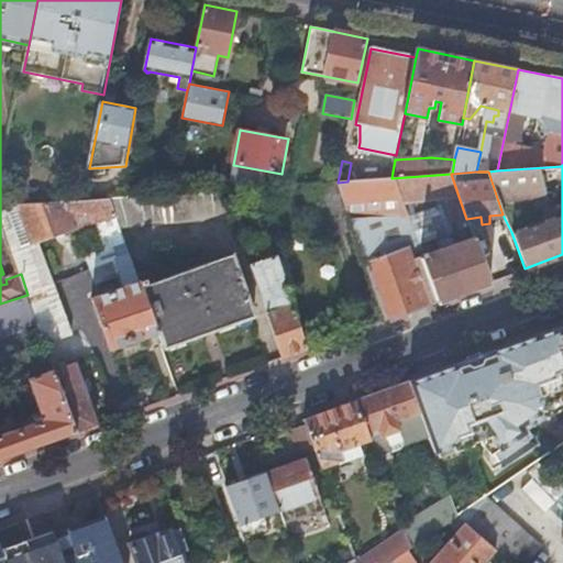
[(337,183),(354,230),(386,319),(427,304),(411,258),(419,256),(434,301),(488,282),(473,236),(451,244),(438,250),(432,252),(428,241),(434,239),(448,234),(468,227),(466,219),(451,174),(392,178),(348,181),(338,183),(337,183)]
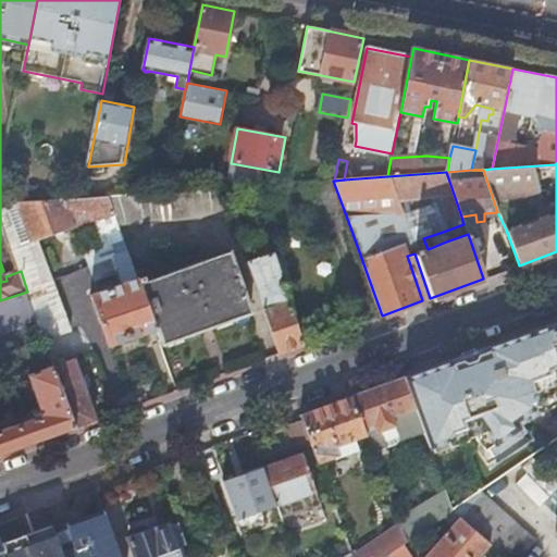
[(333,181),(299,183),(319,238),(350,227),(333,181)]
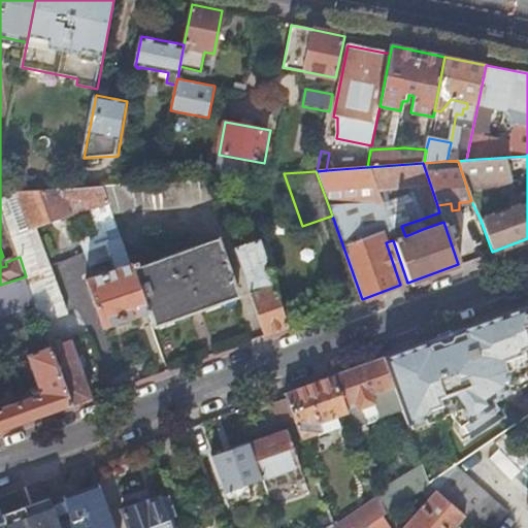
[(208,178),(103,187),(112,215),(218,204),(208,178)]
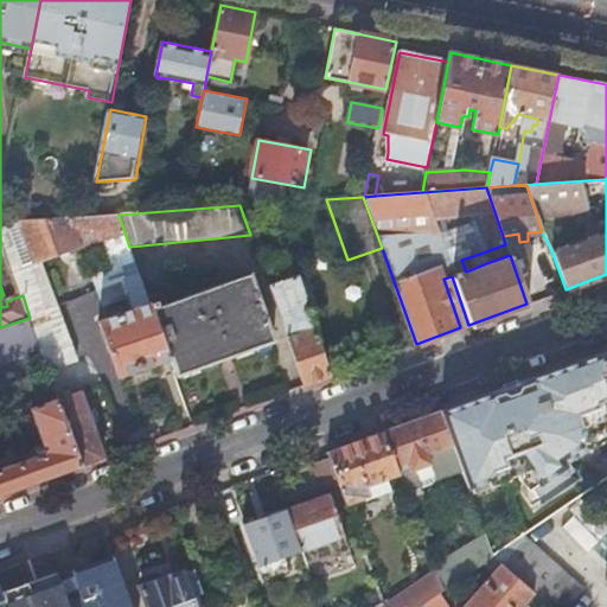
[(14,270),(23,295),(30,318),(40,347),(49,371),(78,362),(44,261),(107,241),(116,267),(93,275),(104,305),(131,295),(135,308),(100,321),(119,376),(170,358),(151,304),(129,247),(119,215),(20,222),(36,263),(14,270)]
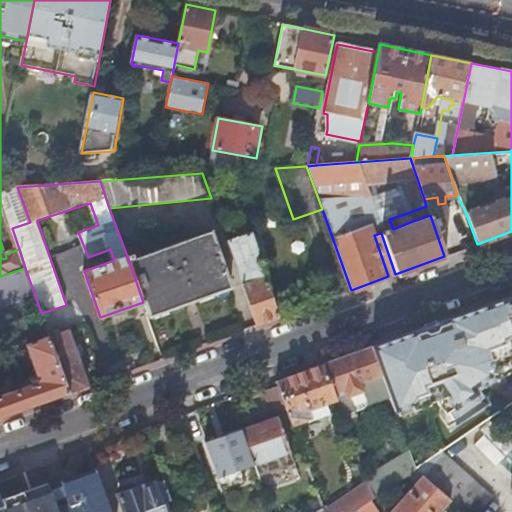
[(30,222),(17,187),(0,188),(0,194),(12,228),(30,222)]
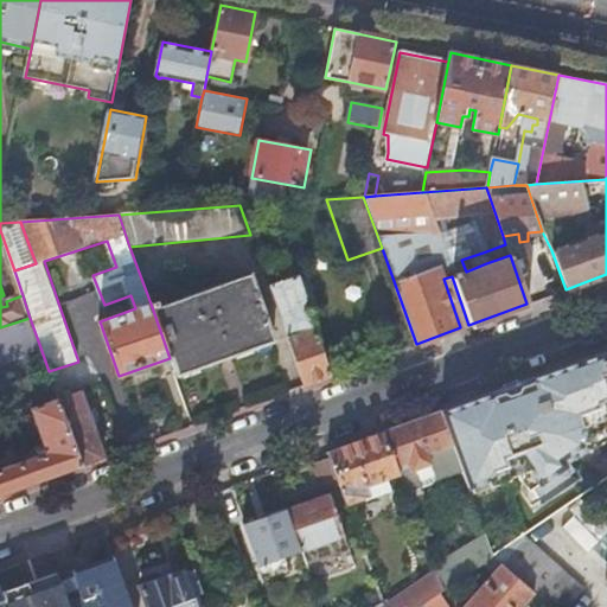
[(486,263),(483,253),(468,257),(472,269),(486,263)]
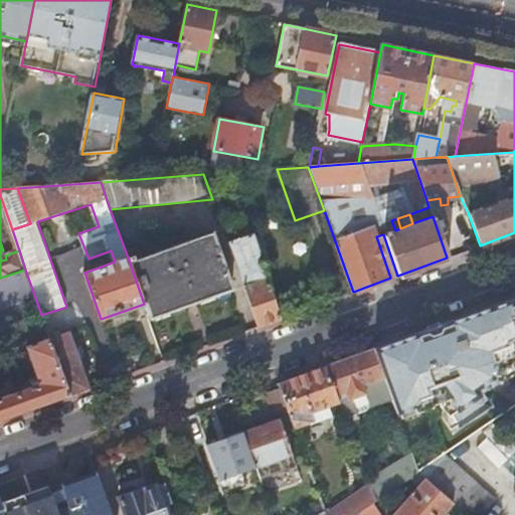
[(238,244),(231,246),(260,326),(282,317),(263,262),(269,260),(270,258),(262,234),(262,233),(260,231),(254,233),(249,220),(231,225),(238,244)]
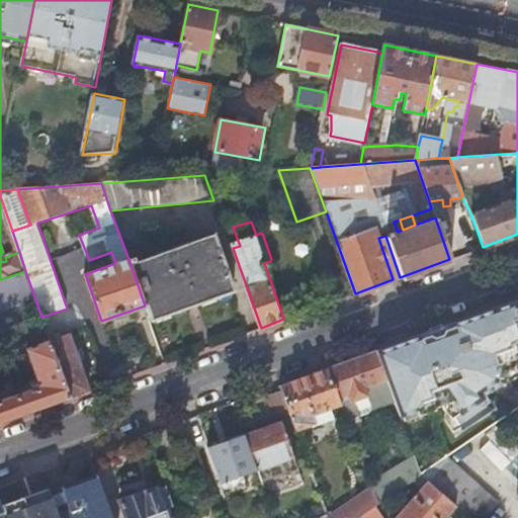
[(134,257),(128,259),(145,306),(151,321),(234,290),(214,235),(136,262),(134,257)]
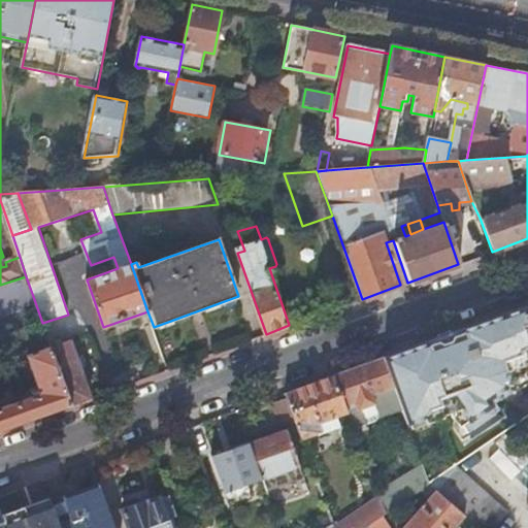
[(386,242),(400,285),(407,283),(393,240),(386,242)]
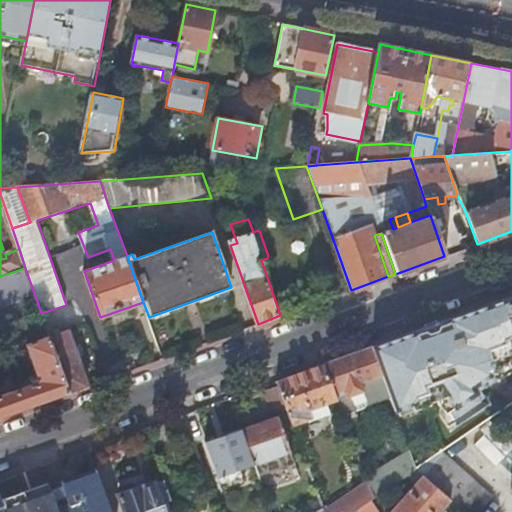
[(25,268),(0,276),(0,305),(34,293),(25,268)]
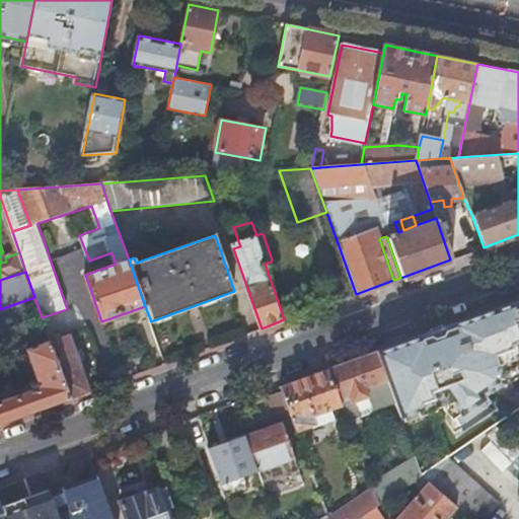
[(518,299),(470,317),(507,418),(518,410),(518,299)]
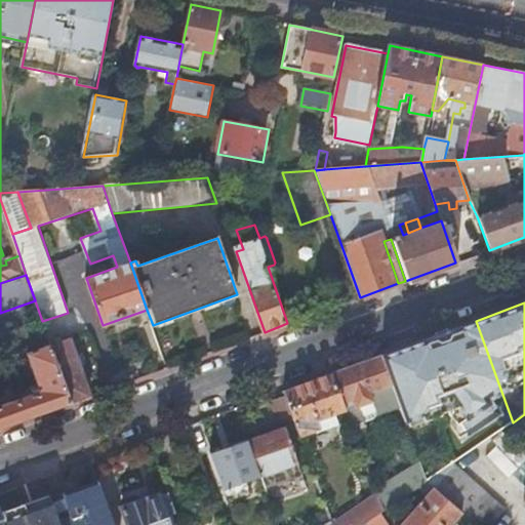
[(51,348),(71,402),(90,395),(71,341),(51,348)]
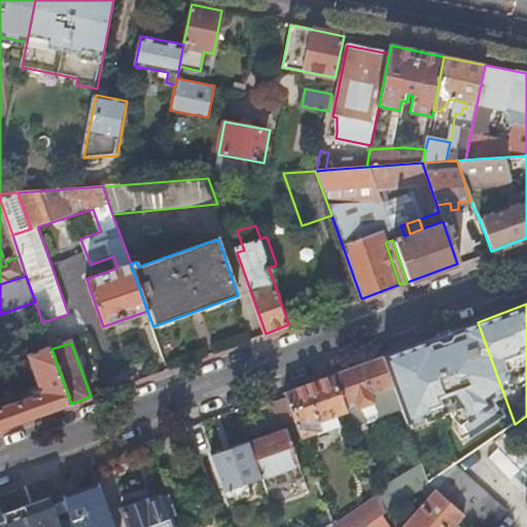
[(0,428),(71,403),(51,349),(51,347),(28,354),(37,384),(40,392),(33,394),(0,406),(0,428)]
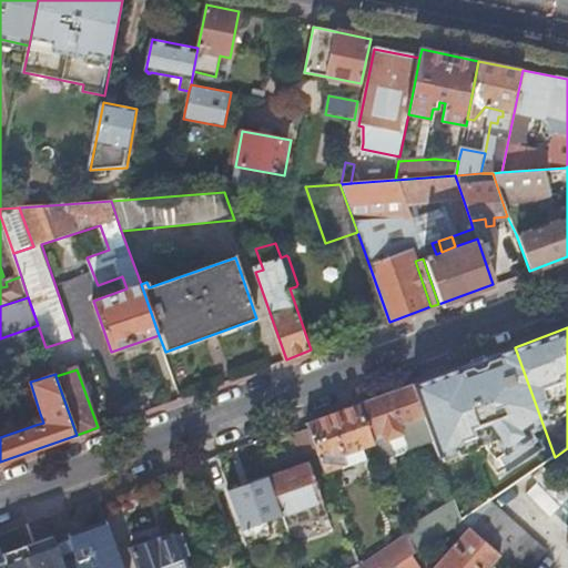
[(17,379),(0,385),(0,388),(1,393),(19,386),(17,379)]
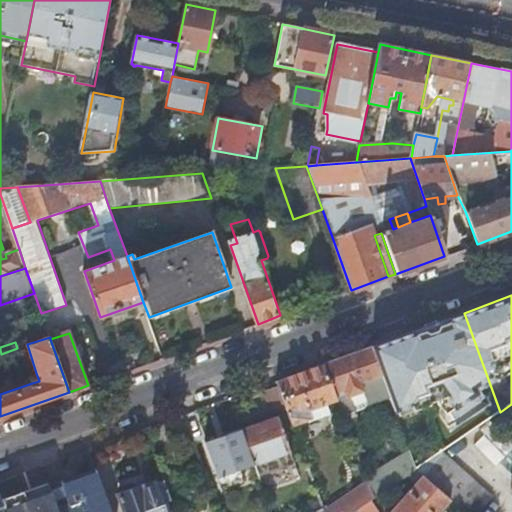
[(371,347),(323,364),(334,393),(343,389),(346,398),(364,391),(369,404),(373,403),(388,397),(371,347)]
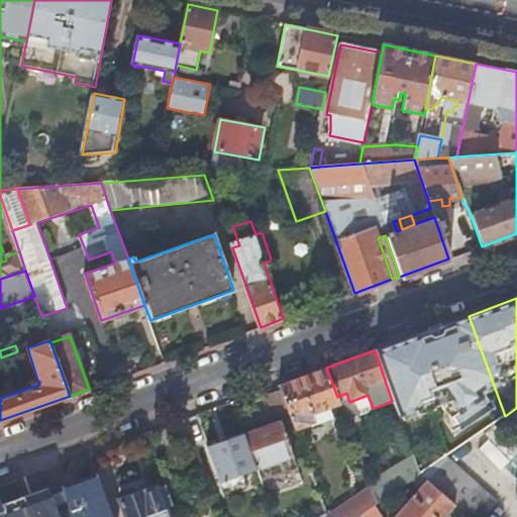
[(419,416),(475,396),(458,353),(404,373),(419,416)]
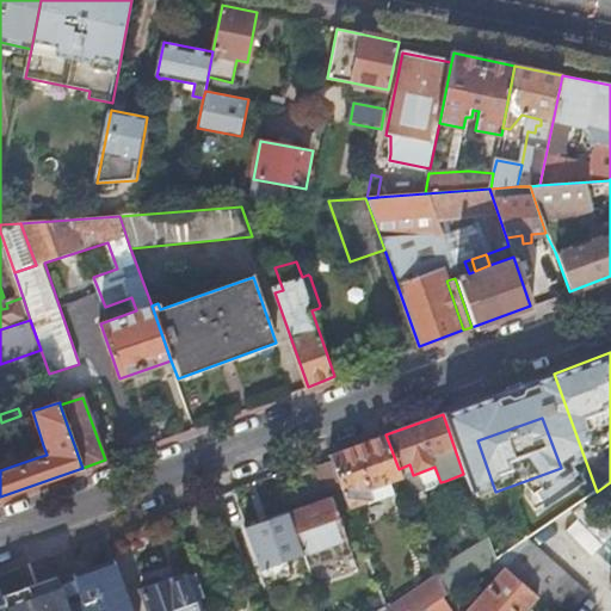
[(386,434),(331,455),(333,463),(341,486),(349,508),(393,492),(389,482),(402,477),(399,469),(386,434)]
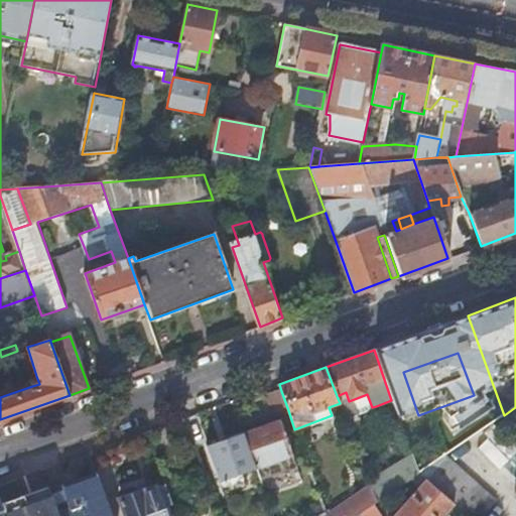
[(39,384),(36,376),(30,378),(32,386),(39,384)]
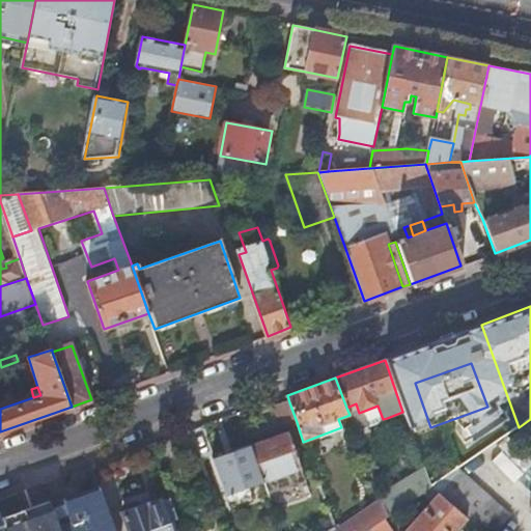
[(297,422),(289,402),(276,408),(282,427),(297,422)]
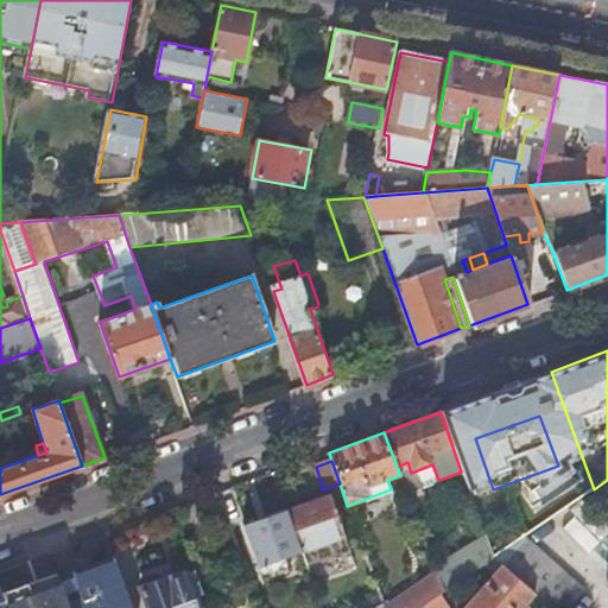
[(407,462),(397,467),(400,475),(404,486),(405,492),(426,485),(438,480),(432,464),(411,473),(407,462)]
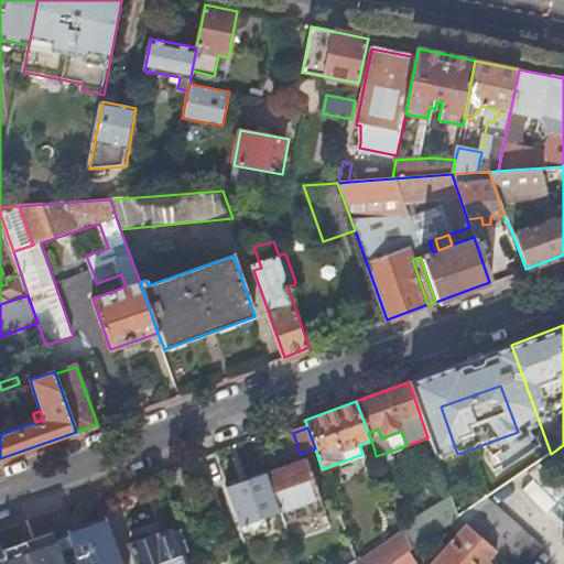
[(375,451),(371,441),(359,445),(362,454),(375,451)]
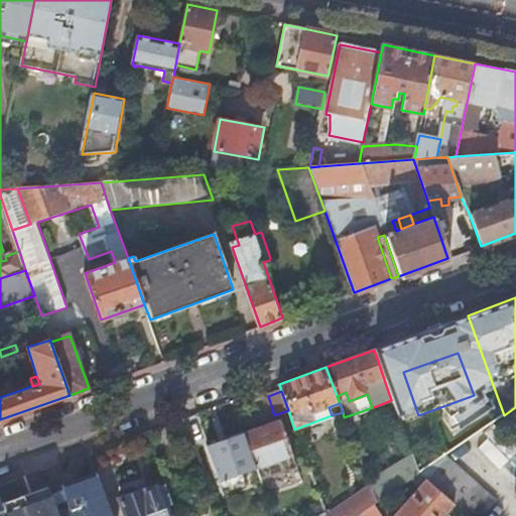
[(376,406),(372,407),(362,411),(368,430),(383,424),(376,406)]
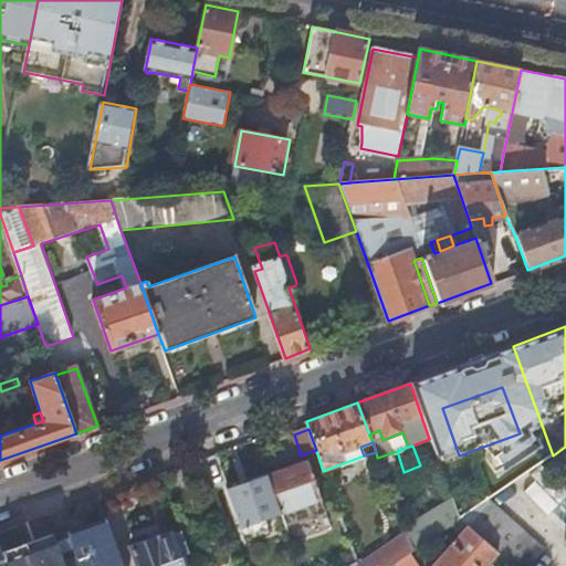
[(306,460),(266,474),(281,514),(320,500),(306,460)]
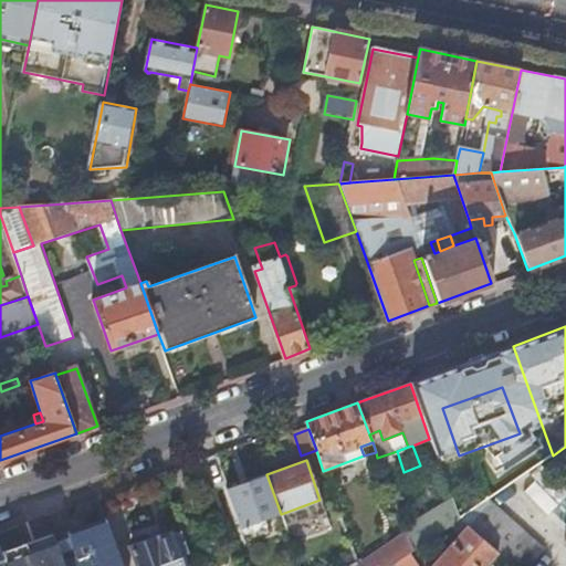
[(281,514),(266,474),(226,489),(240,528),(281,514)]
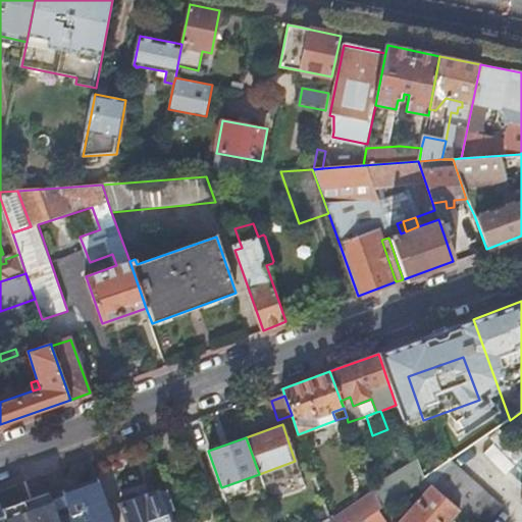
[(422,480),(415,460),(372,486),(373,490),(380,509),(414,486),(422,480)]
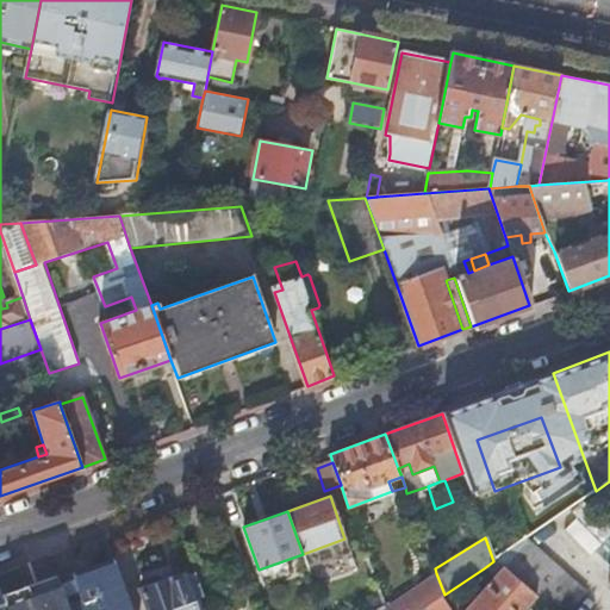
[(526,540),(493,561),(500,568),(535,597),(549,609),(570,609),(586,591),(526,540)]
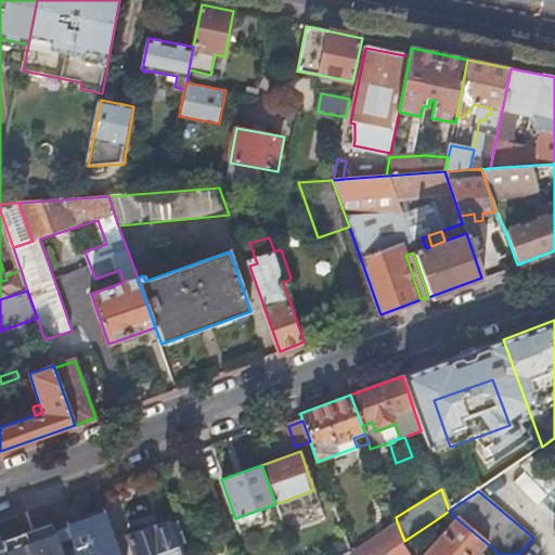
[(63,554),(119,554),(104,511),(66,524),(71,537),(59,541),(63,554)]
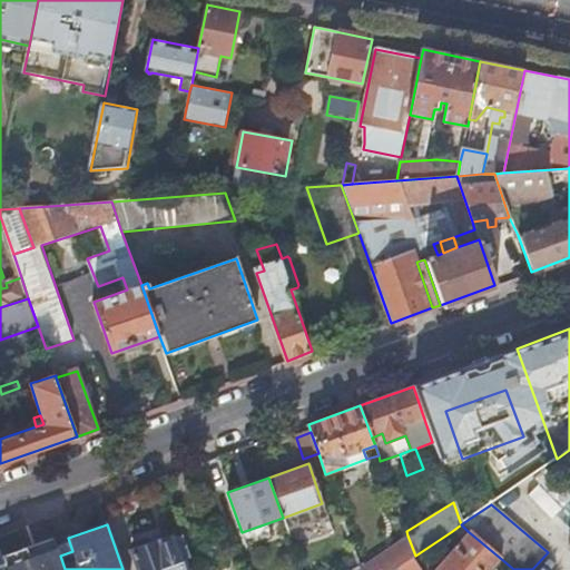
[(468,531),(461,524),(452,531),(462,539),(468,531)]
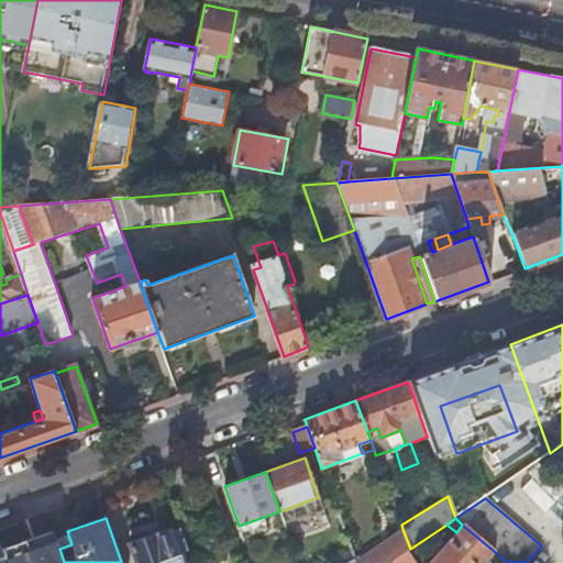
[(462,525),(456,532),(429,562),(483,562),(494,551),(462,525)]
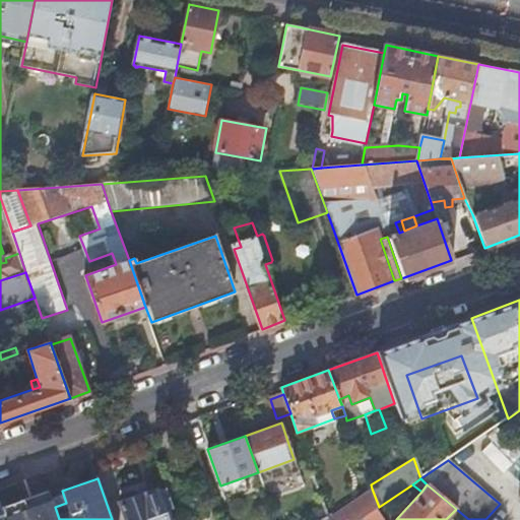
[(327,519),(360,519),(363,518),(375,510),(379,507),(372,489),(327,519)]
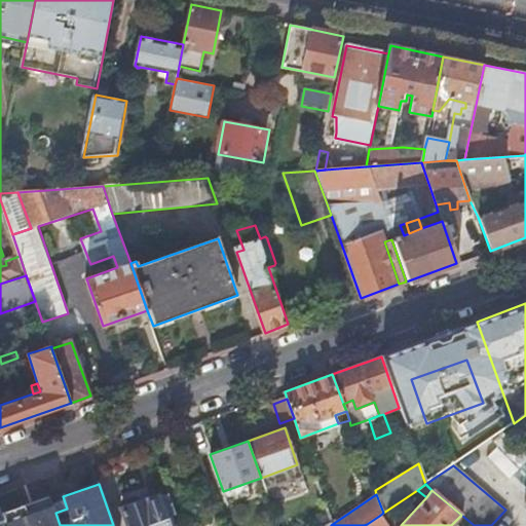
[(176,515),(168,495),(157,499),(157,498),(144,503),(143,501),(120,510),(125,525),(167,525),(173,525),(170,517),(176,515)]
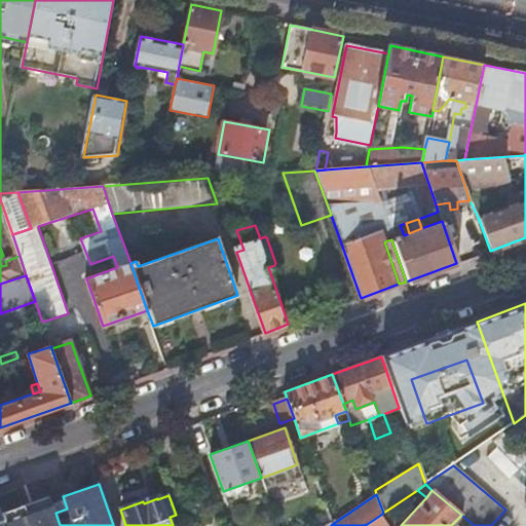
[(51,503),(3,521),(4,525),(60,525),(55,513),(53,508),(51,503)]
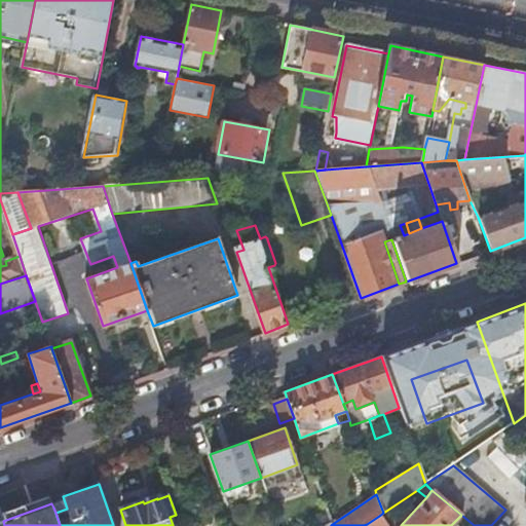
[(386,525),(379,516),(367,524),(368,525),(386,525)]
